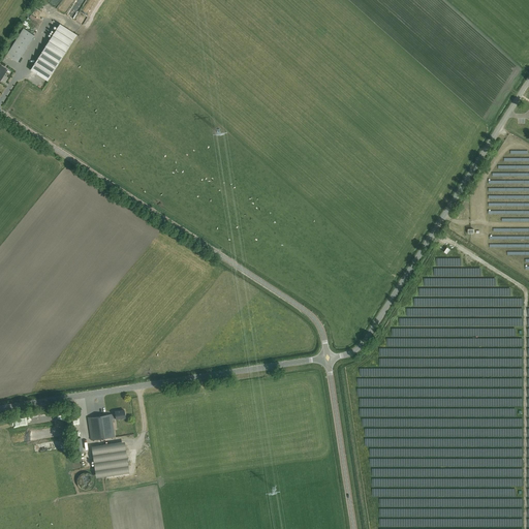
[(76,34),(60,24),(30,69),(48,81),(76,34)]
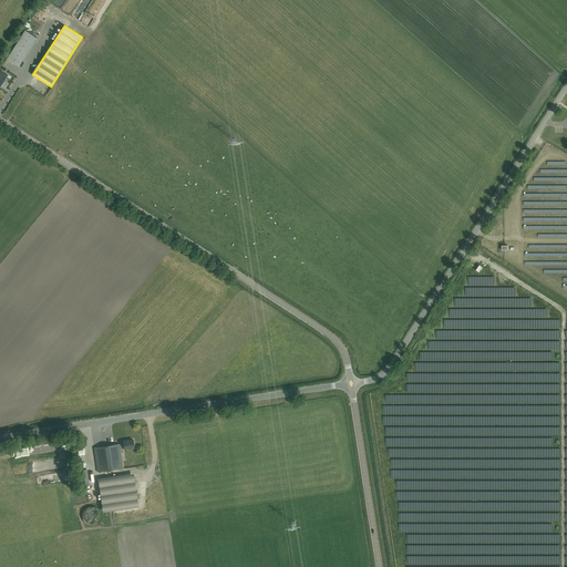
[(37,38),(26,30),(7,59),(19,65),(37,38)]
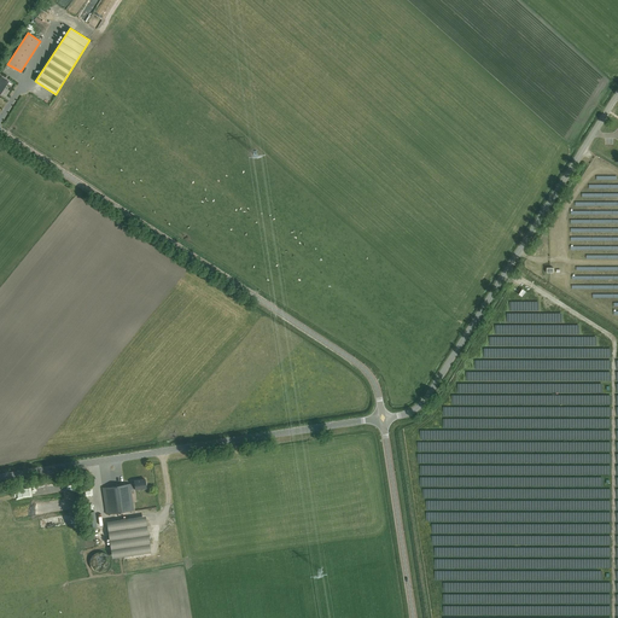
[(7,81),(0,76),(0,93),(1,92),(6,95),(11,87),(6,85),(7,81)]
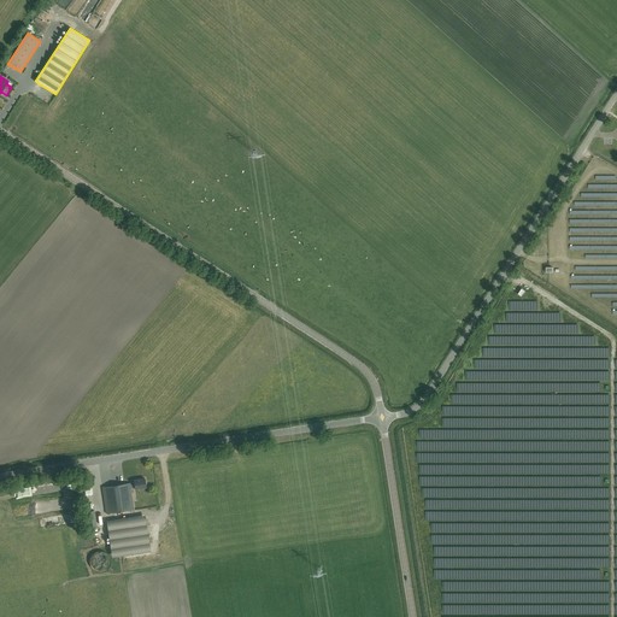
[(146,487),(145,479),(134,480),(134,482),(129,483),(103,487),(106,513),(134,510),(130,489),(135,488),(135,489),(146,487)]
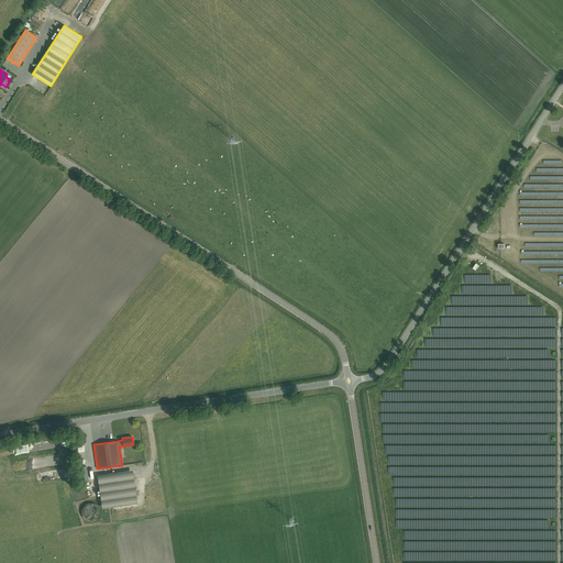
[(88,482),(86,466),(78,467),(80,483),(88,482)]
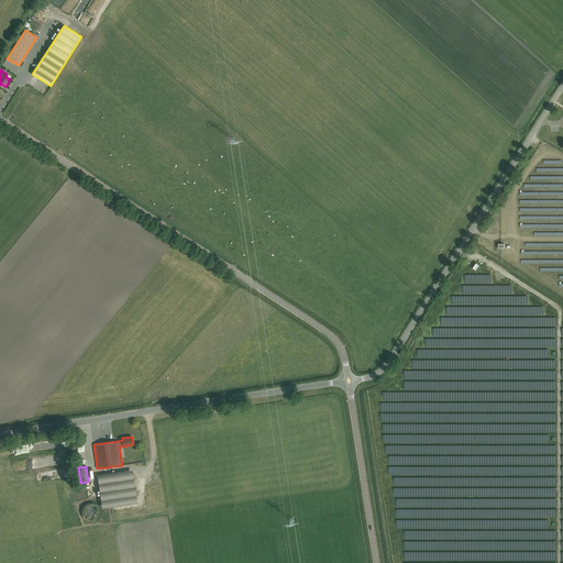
[(98,477),(102,505),(136,499),(132,473),(98,477)]
